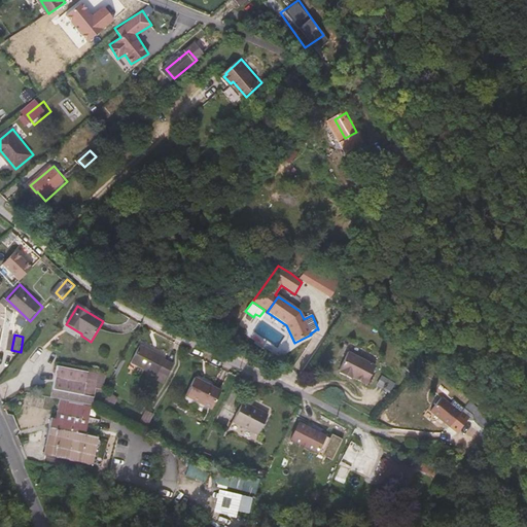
[(170,381),(172,377),(179,363),(170,359),(170,358),(144,345),(135,361),(163,375),(162,377),(170,381)]
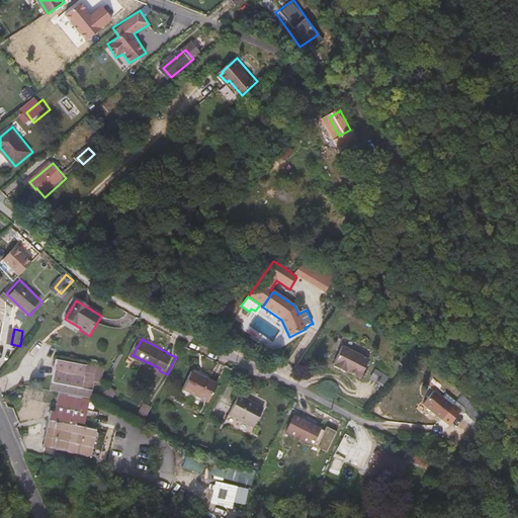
[(362,379),(370,361),(343,348),(335,365),(336,366),(335,368),(347,374),(348,372),(362,379)]
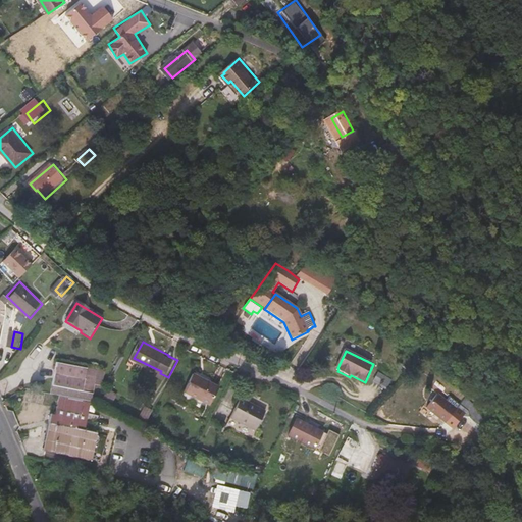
[(106,385),(109,371),(61,363),(58,380),(45,378),(43,392),(95,402),(97,396),(97,394),(101,395),(104,385),(106,385)]
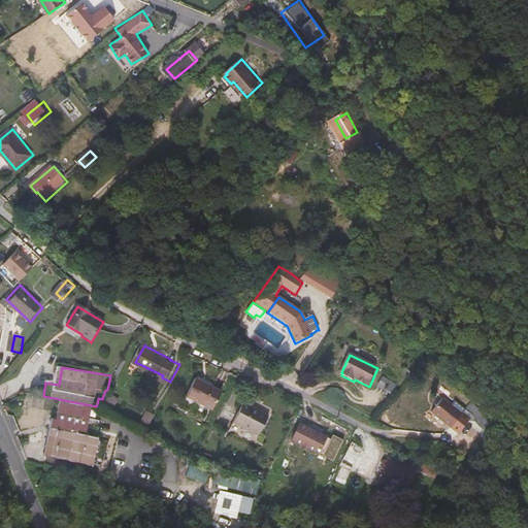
[(381,376),(377,388),(391,392),(394,381),(381,376)]
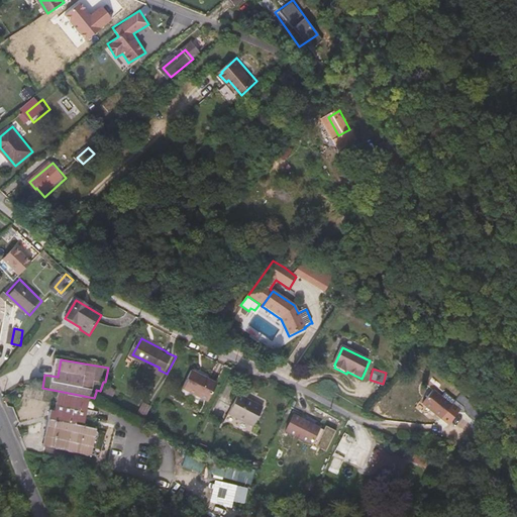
[(206,404),(216,387),(190,373),(181,391),(206,404)]
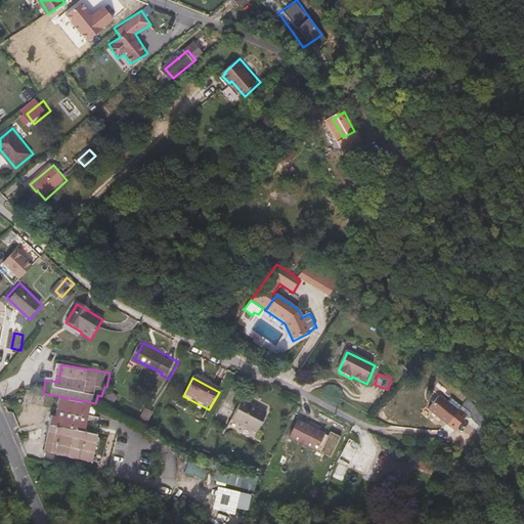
[(118,406),(123,397),(120,395),(114,392),(108,401),(118,406)]
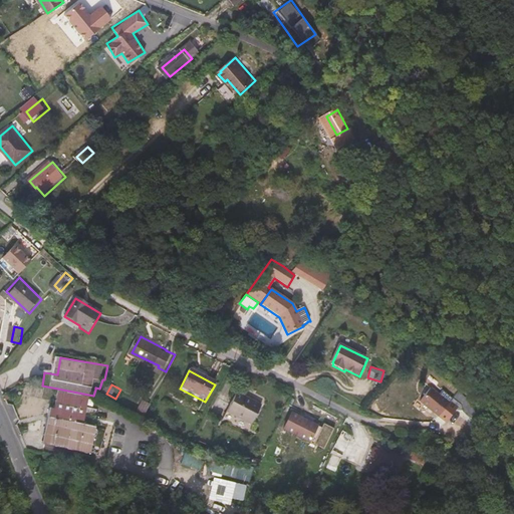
[(461,407),(437,387),(426,400),(445,416),(447,414),(453,419),(461,407)]
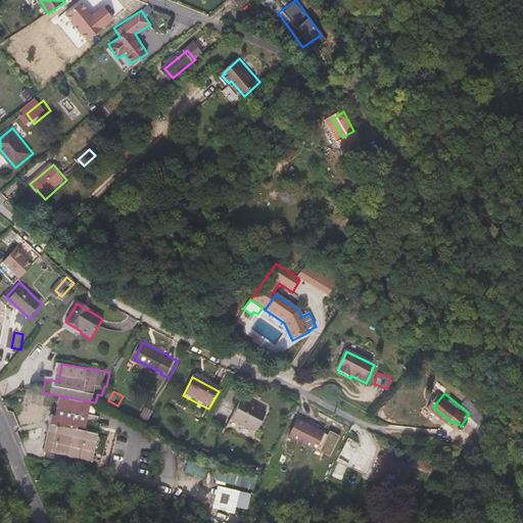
[(254,434),(265,415),(239,401),(230,421),(254,434)]
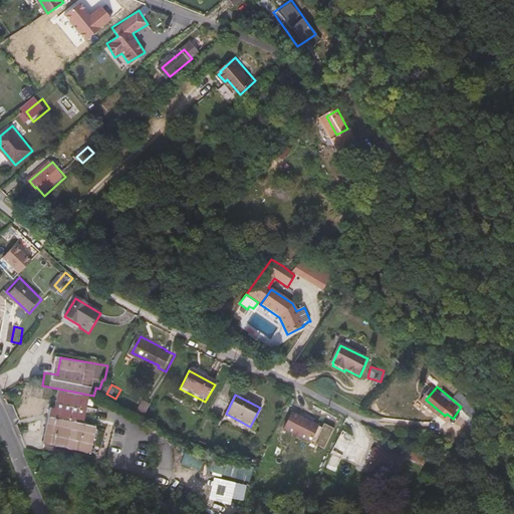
[(478,418),(486,407),(471,395),(465,403),(465,408),(466,408),(478,418)]
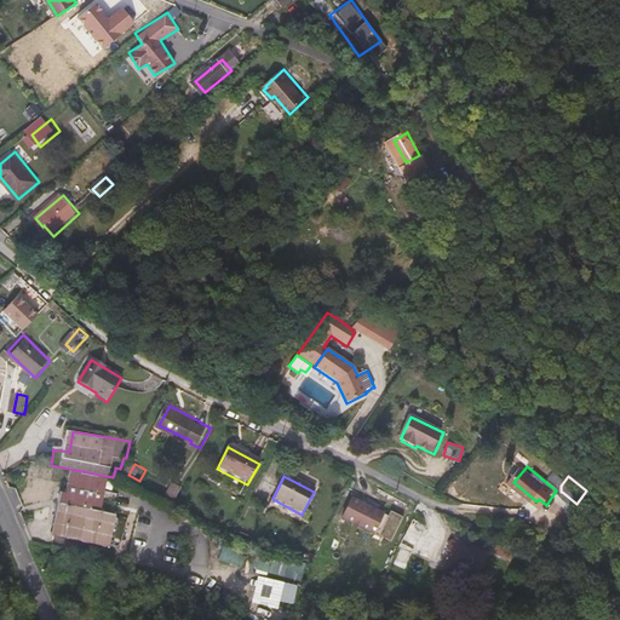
[(178,506),(187,487),(178,482),(170,500),(178,506)]
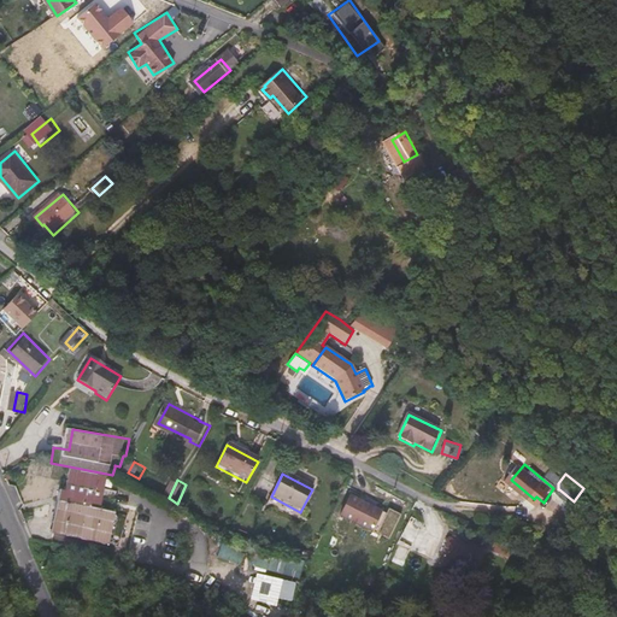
[(357,495),(347,516),(397,539),(409,513),(397,507),(393,515),(387,512),(388,511),(357,495)]
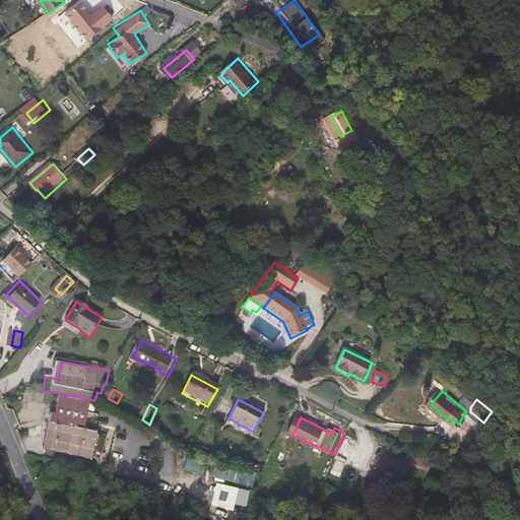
[(95,459),(101,433),(56,423),(51,450),(95,459)]
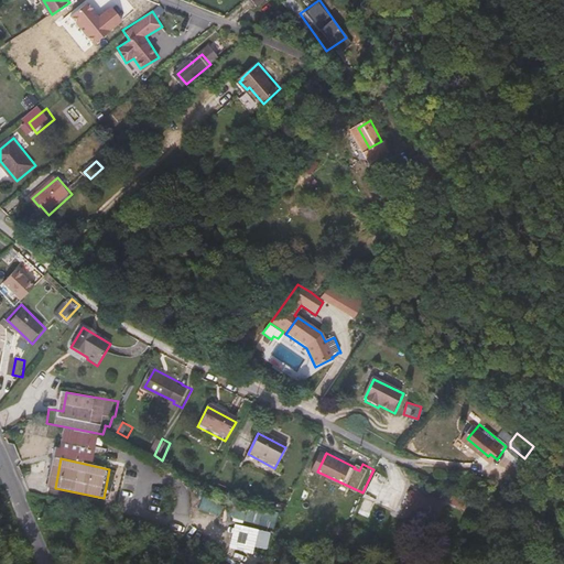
[(384,489),(391,476),(382,472),(376,484),(384,489)]
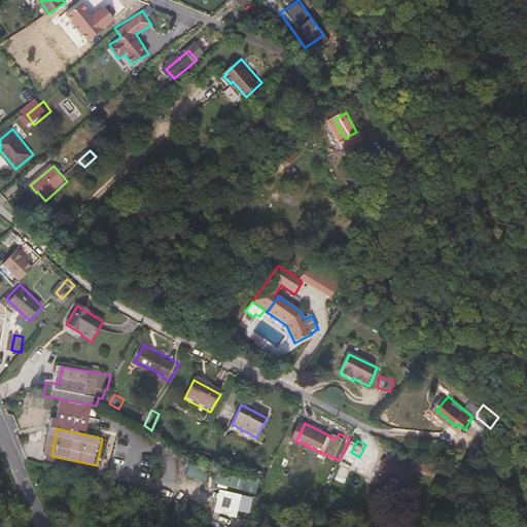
[(407,490),(413,475),(393,465),(394,462),(385,458),(384,461),(382,461),(376,477),(407,490)]
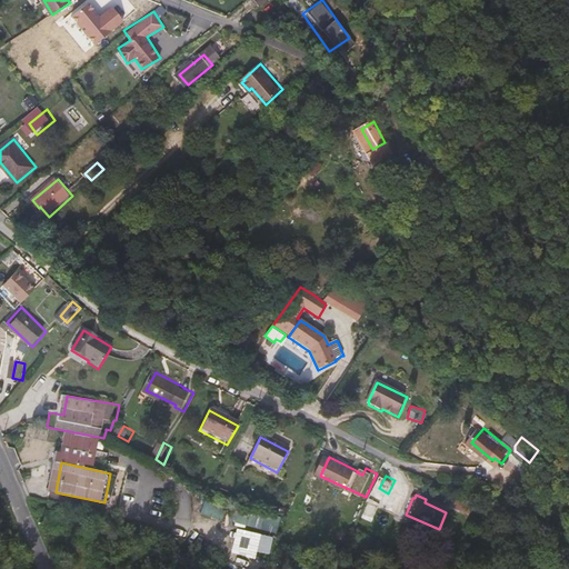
[(470,510),(475,503),(463,498),(460,505),(470,510)]
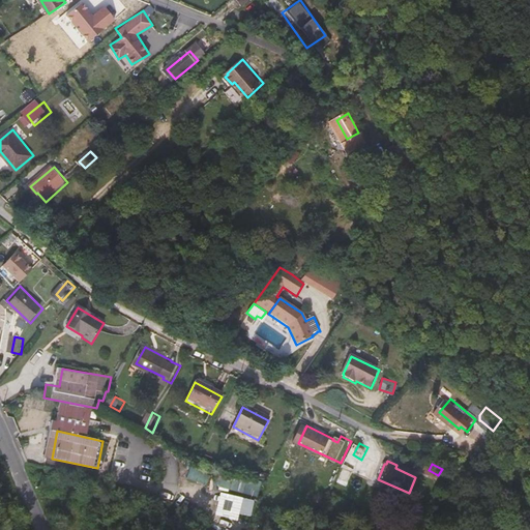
[(192,467),(188,478),(206,483),(209,472),(192,467)]
